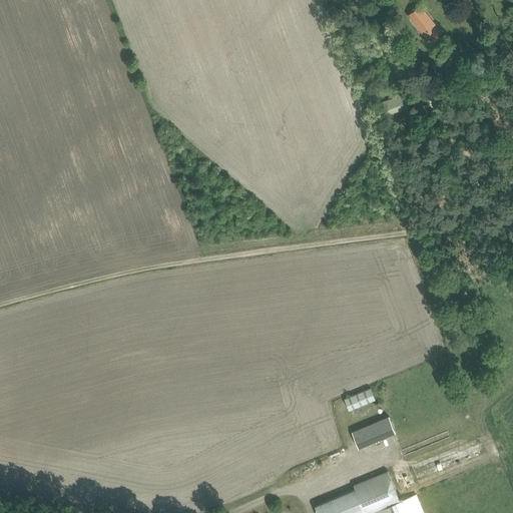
[(431,19),(427,14),(420,5),(408,14),(415,23),(422,31),(428,39),(429,38),(433,42),(439,37),(436,33),(437,32),(428,21),(431,19)]
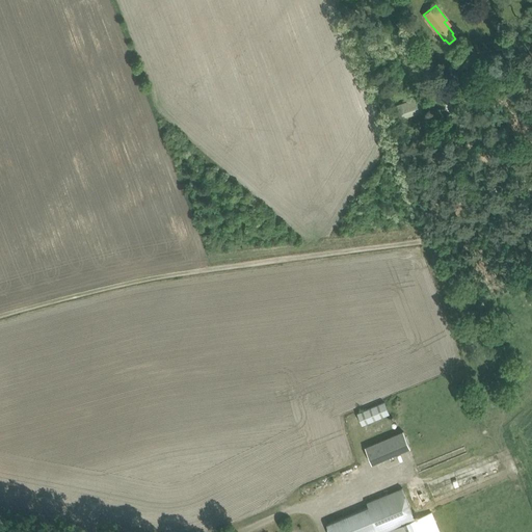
[(418,99),(411,101),(398,106),(402,117),(422,110),(418,99)]
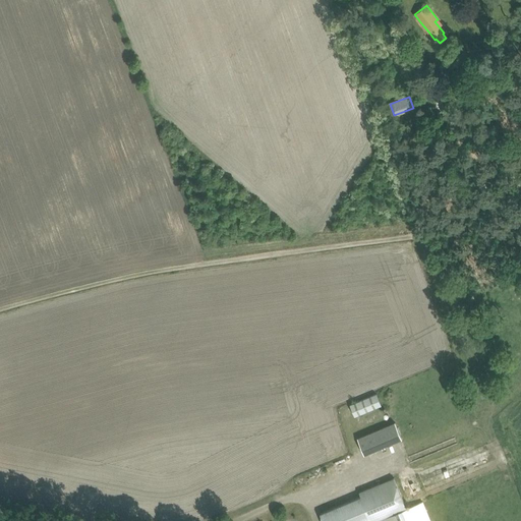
[(350,405),(355,416),(382,406),(377,394),(350,405)]
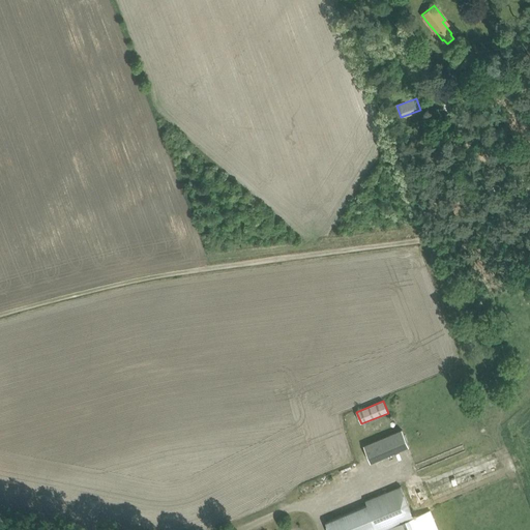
[(363,446),(370,462),(408,445),(402,430),(363,446)]
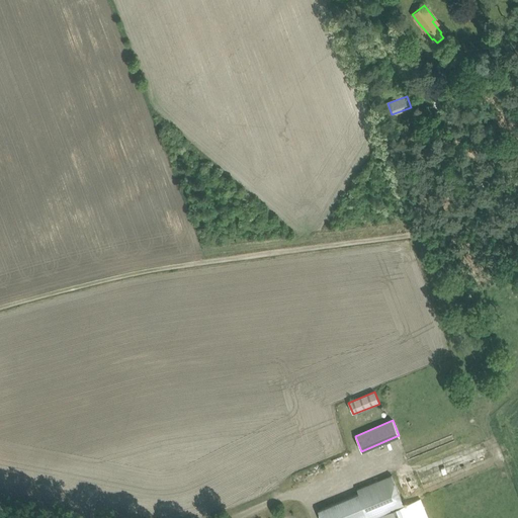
[(368,515),(369,517),(372,517),(373,517),(428,517),(420,499),(404,505),(396,485),(392,475),(357,490),(359,494),(319,510),(321,517),(365,517),(365,516),(368,515)]
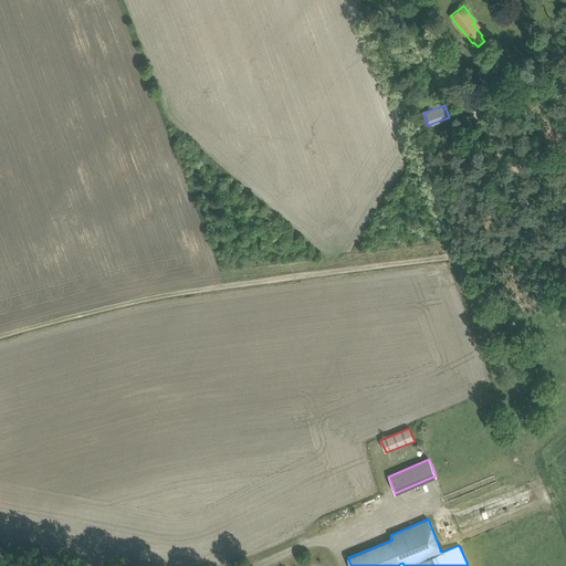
All buildings are outlined.
